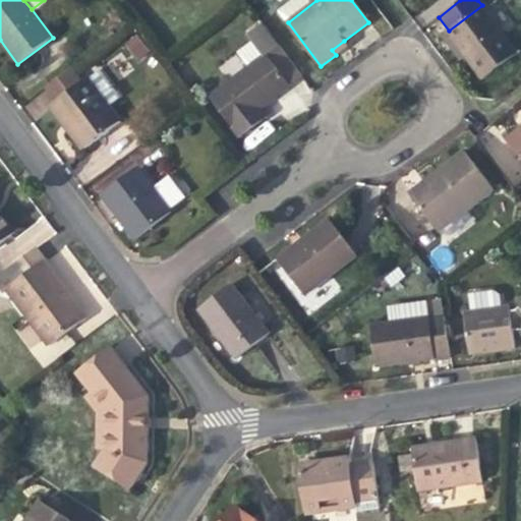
[(482,5),(449,31),(447,32),(466,57),(484,80),(519,53),(482,5)]
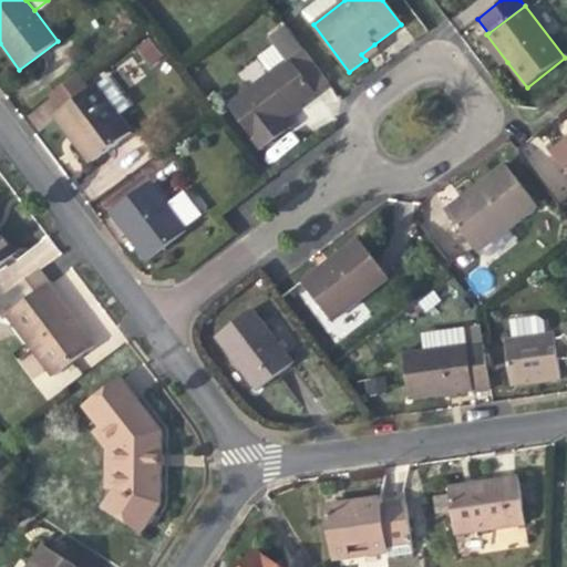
[(501,66),(507,62),(486,34),(481,40),(496,60),(501,66)]
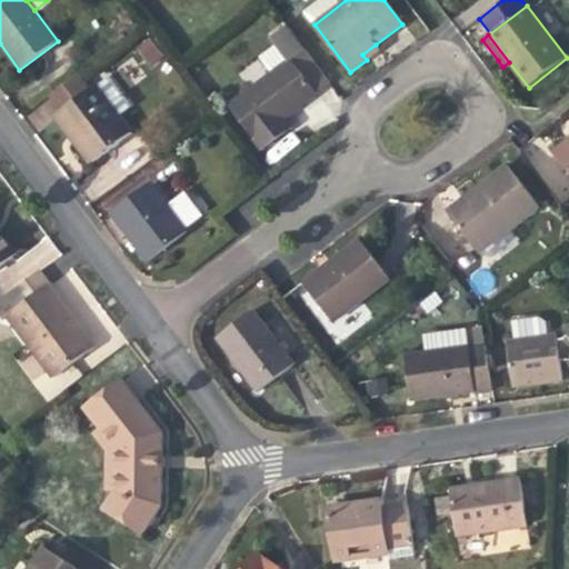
[(151,69),(162,59),(149,43),(137,53),(151,69)]
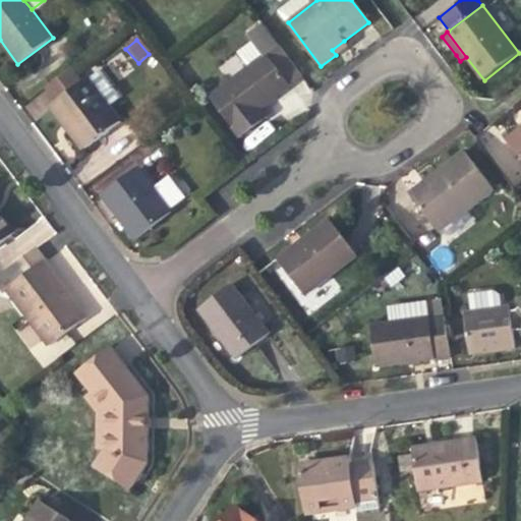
[(347,46),(344,41),(332,50),(336,55),(342,50),(347,46)]
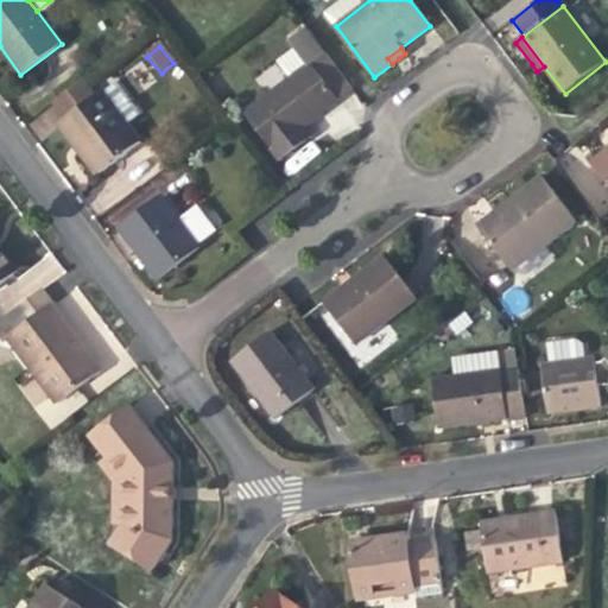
[(353,90),(324,52),(246,112),(282,159),(314,135),(305,125),(317,116),(353,90)]
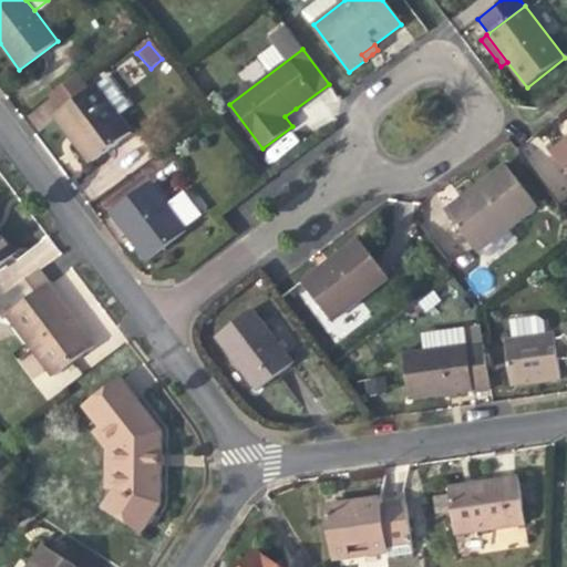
[(110,72),(95,83),(111,104),(126,93),(110,72)]
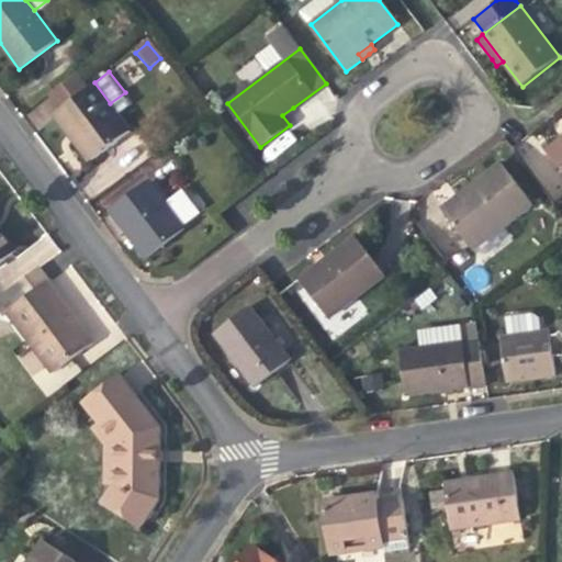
[(49,93),(62,108),(86,89),(75,74),(49,93)]
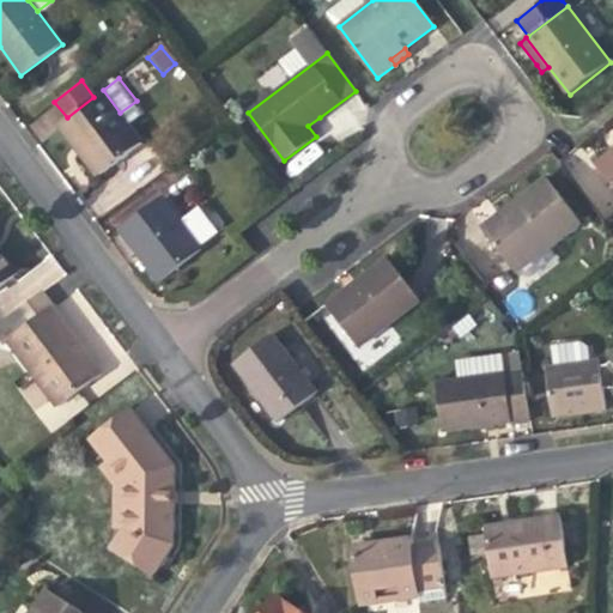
[(143,143),(120,113),(103,90),(93,97),(67,117),(58,125),(74,145),(80,141),(104,173),(143,143)]
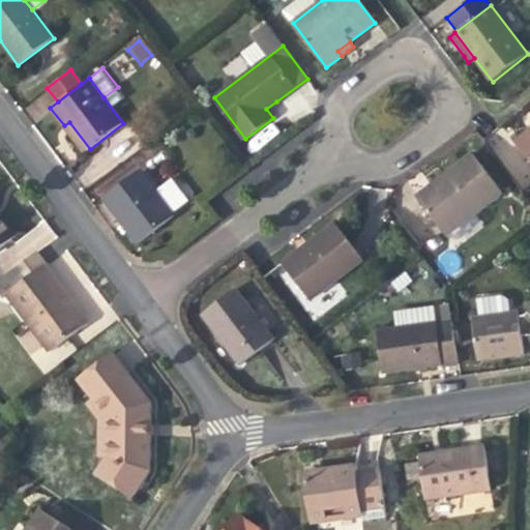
[(85,153),(90,149),(69,122),(64,125),(71,135),(85,153)]
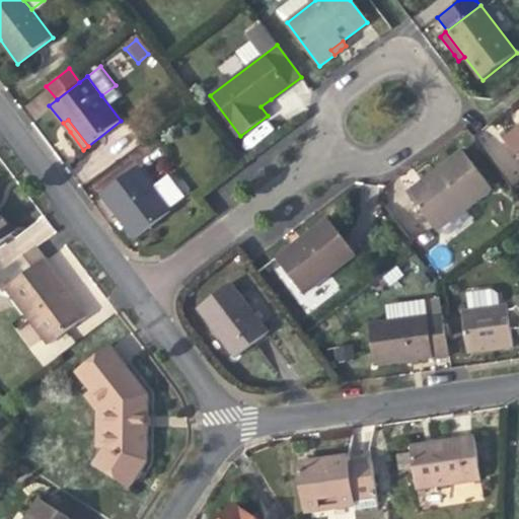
[(518,126),(503,139),(518,158),(518,126)]
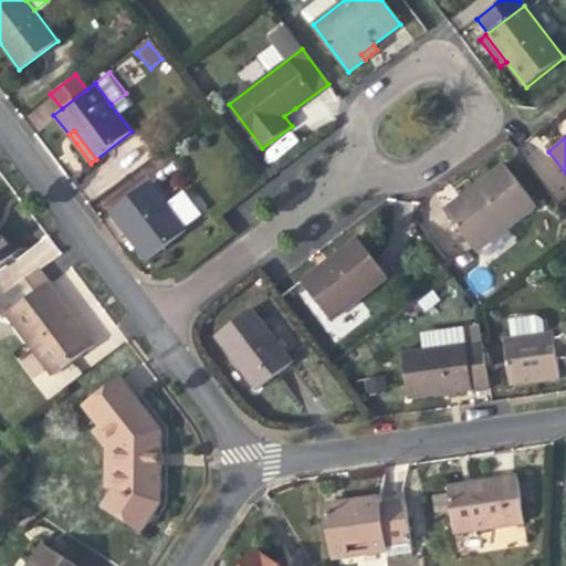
[(479,181),(472,187),(477,192),(447,215),(474,251),(536,206),(504,163),(479,181)]
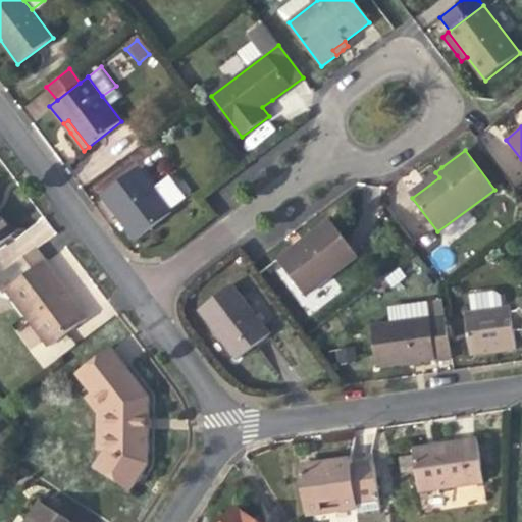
[(136,240),(172,211),(141,168),(103,197),(118,217),(136,240)]
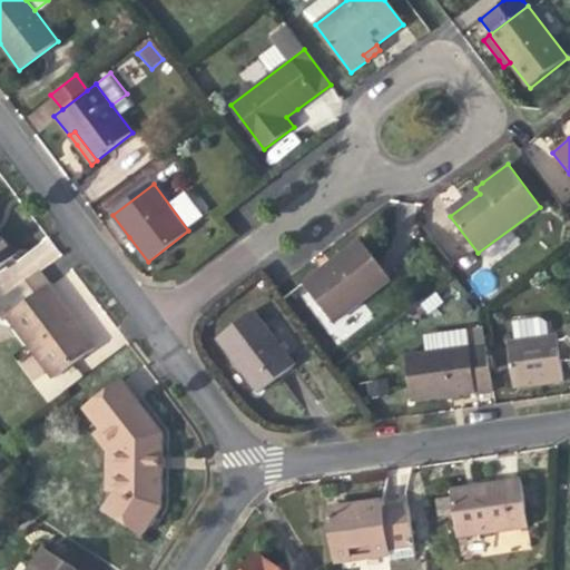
[(445,210),(450,216),(480,194),(475,188),(445,210)]
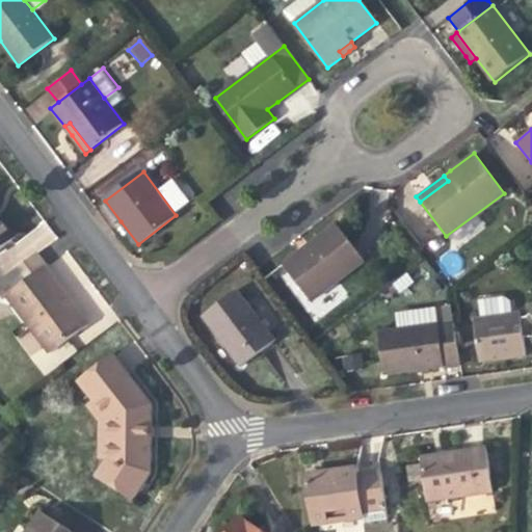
[(0,248),(15,238),(0,218),(0,248)]
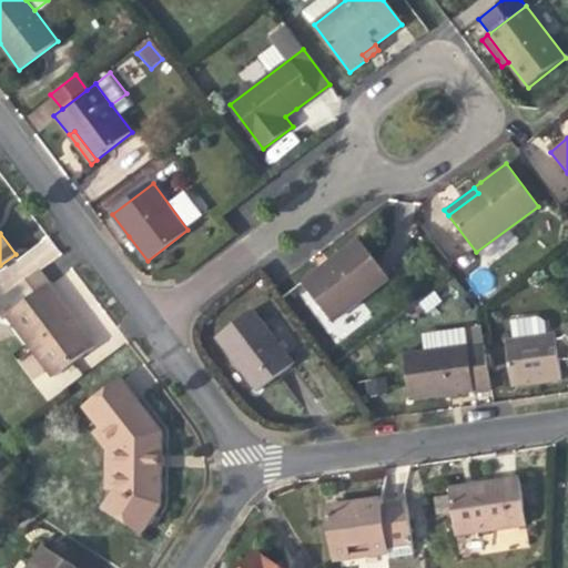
[(17,257),(29,275),(60,254),(49,236),(17,257)]
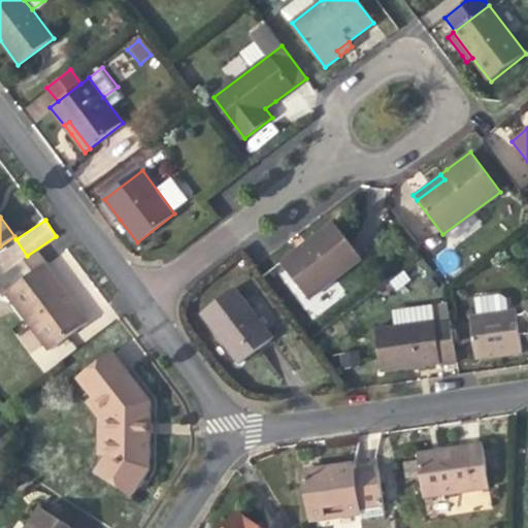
[(309,241),(279,264),(307,300),(361,260),(333,224),(309,241)]
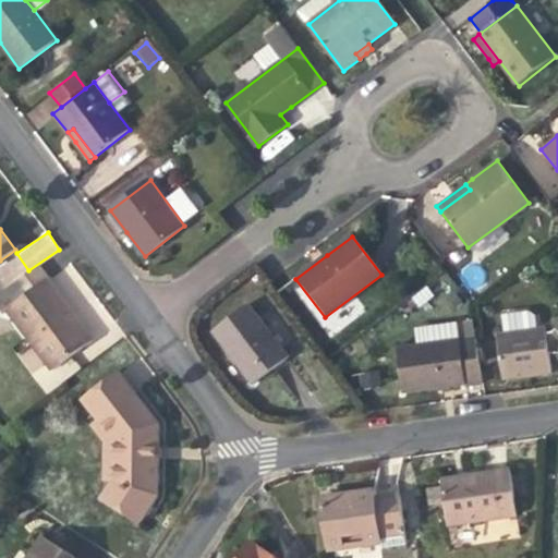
[(8,312),(47,281),(50,279),(39,265),(0,294),(0,312),(2,315),(8,312)]
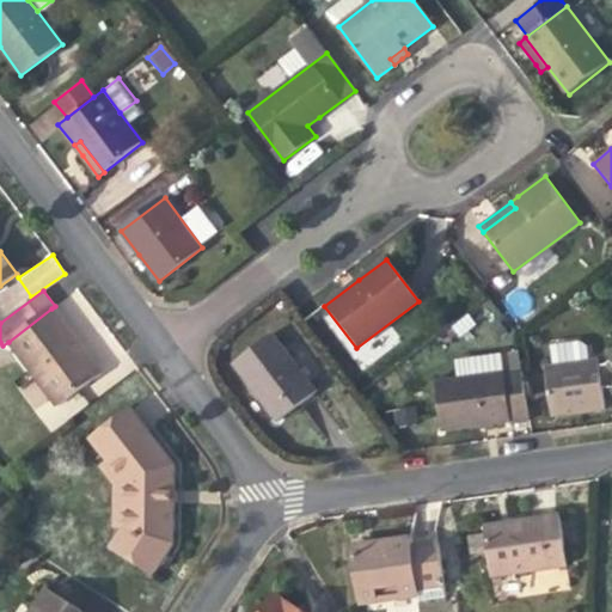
[(75,338),(51,308),(8,342),(59,407),(102,373),(75,338)]
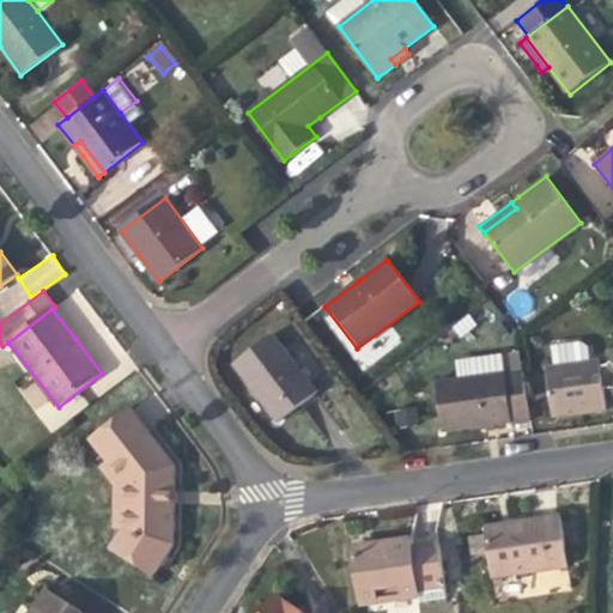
[(316,394),(271,335),(231,365),(275,424),(297,408),(316,394)]
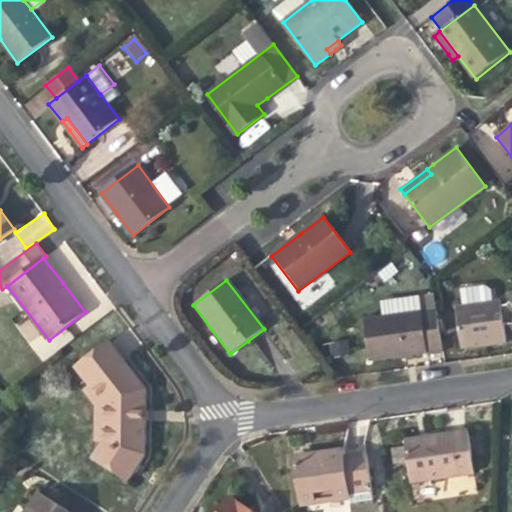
[(461,306),(492,302),(490,291),(486,287),(459,291),(461,306)]
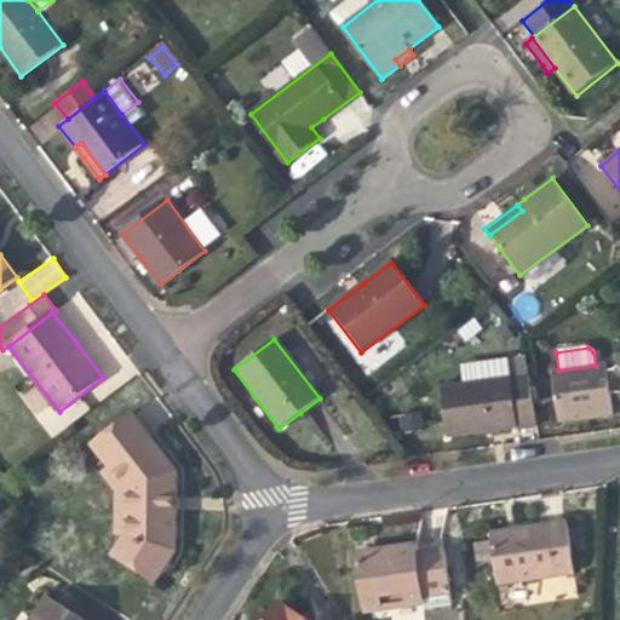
[(610,396),(607,371),(606,365),(596,366),(558,371),(551,372),(557,423),(586,419),(613,415),(610,396)]
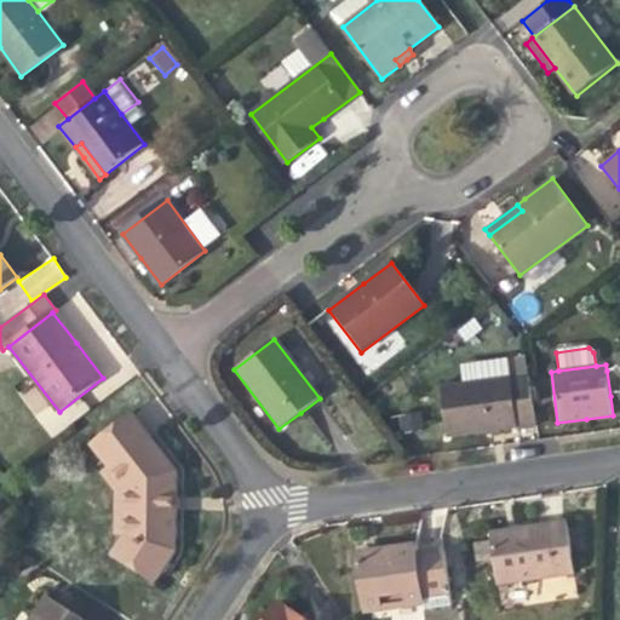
[(619,368),(619,367),(607,371),(610,396),(619,394),(619,368)]
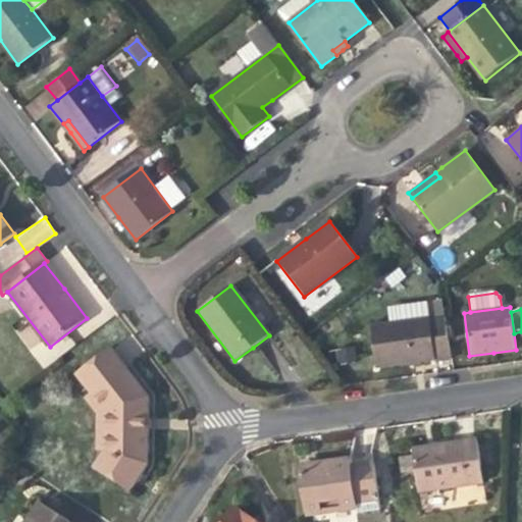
[(451,358),(445,314),(369,324),(374,368),(412,363),(451,358)]
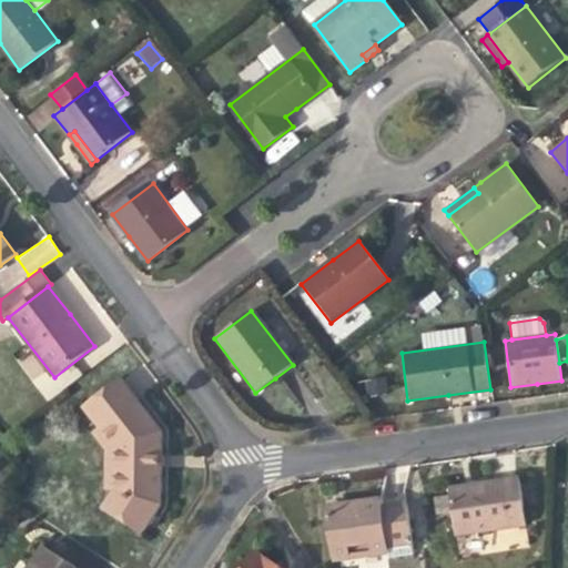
[(103,450),(103,469),(163,467),(163,433),(148,413),(120,378),(82,407),(98,428),(110,445),(103,450)]
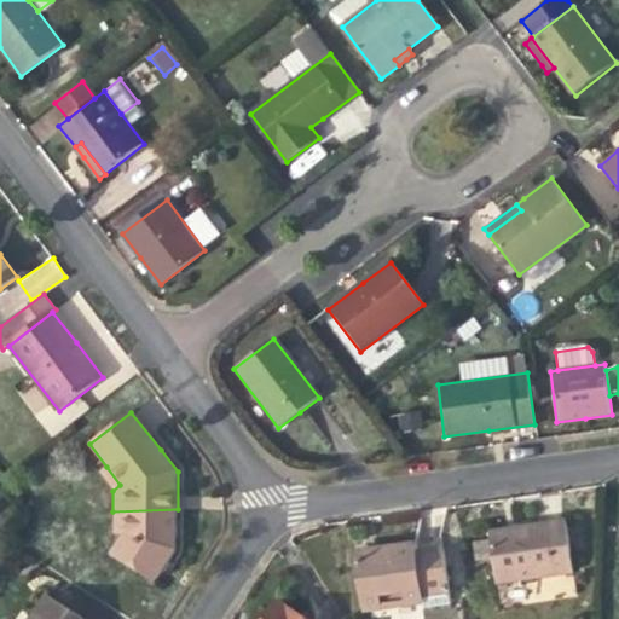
[(99,473),(113,491),(120,485),(106,467),(99,473)]
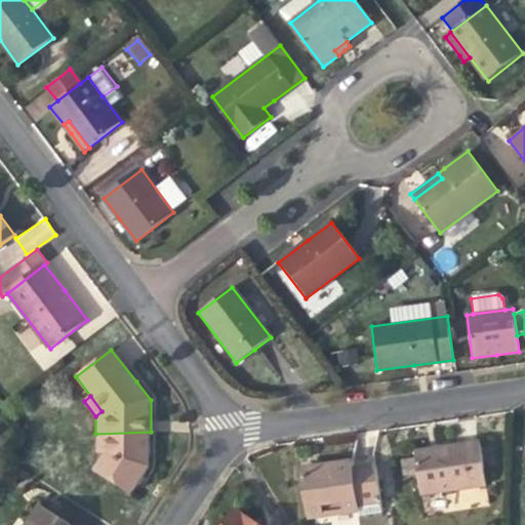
[(95,451),(103,455),(110,460),(101,476),(130,495),(144,476),(151,465),(151,432),(95,434),(95,451)]
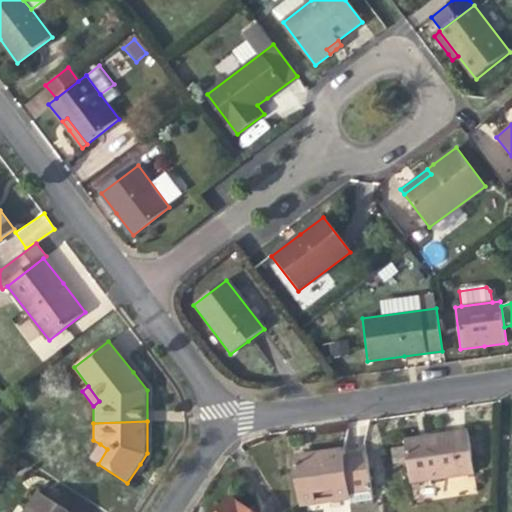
[(403,441),(404,448),(407,464),(409,483),(473,474),(467,432),(436,436),(403,441)]
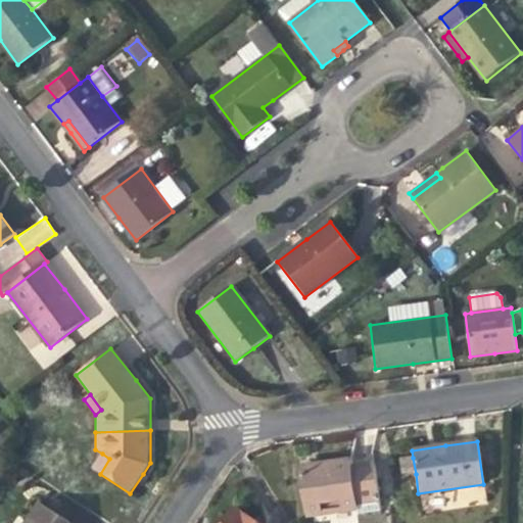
[(92,469),(100,474),(109,459),(102,454),(92,469)]
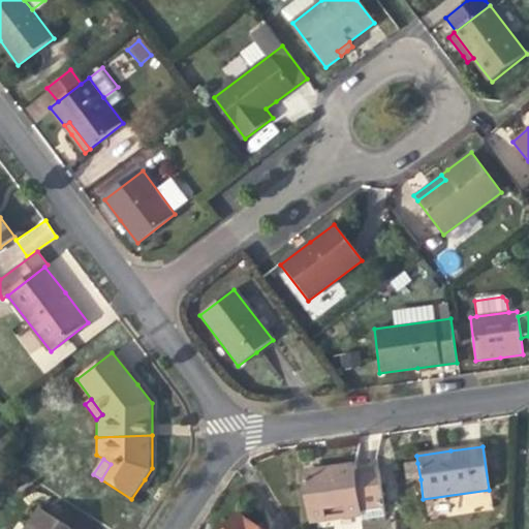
[(406,481),(421,479),(417,463),(404,465),(406,481)]
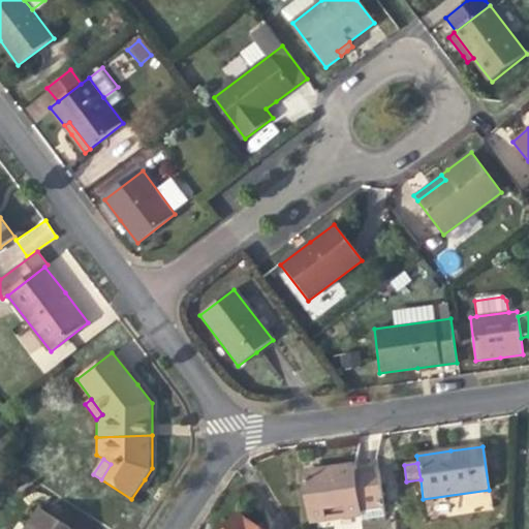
[(378,469),(353,472),(352,464),(345,465),(336,467),(337,471),(323,473),(322,469),(303,471),(310,524),(362,517),(361,511),(383,508),(378,469)]
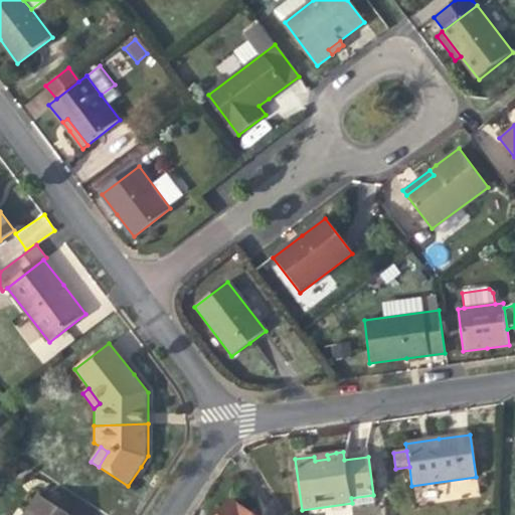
[(455,495),(478,494),(477,481),(454,482),(455,495)]
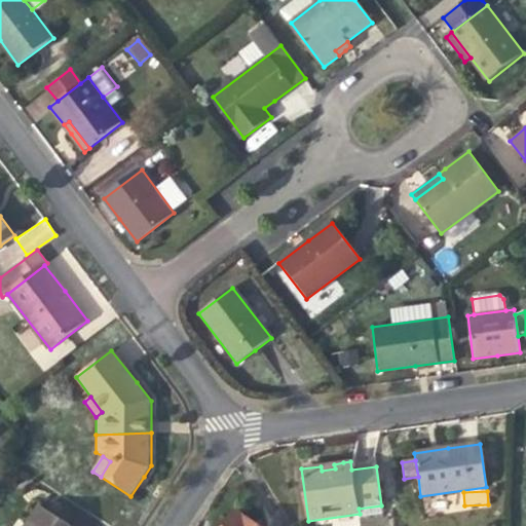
[(26,525),(70,525),(40,505),(26,525)]
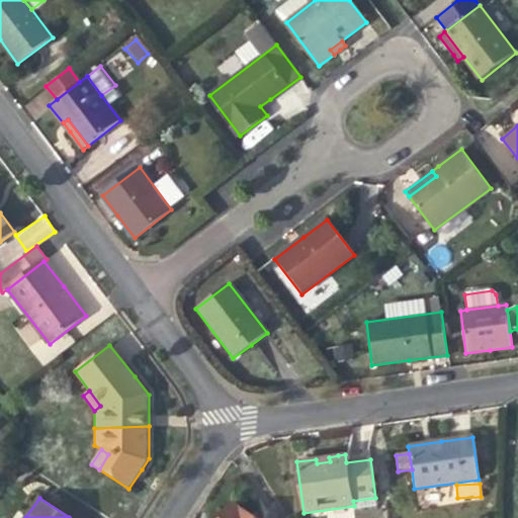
[(252,517),(231,504),(221,517),(252,517)]
